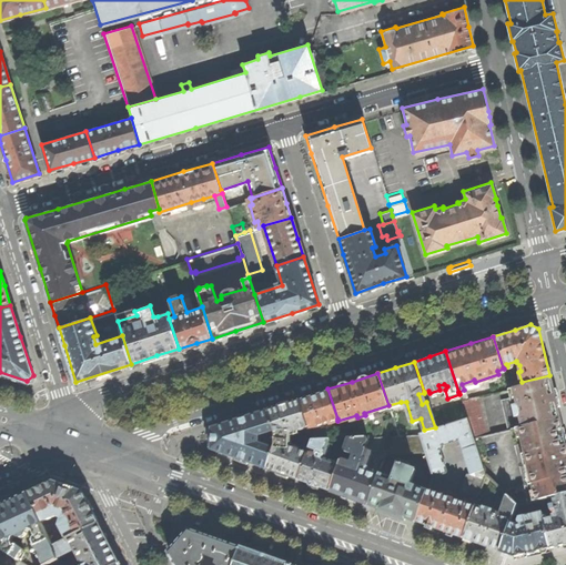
[(509,386),(507,387),(508,395),(499,397),(506,427),(509,426),(558,415),(554,395),(549,375),(522,382),(512,384),(509,386)]
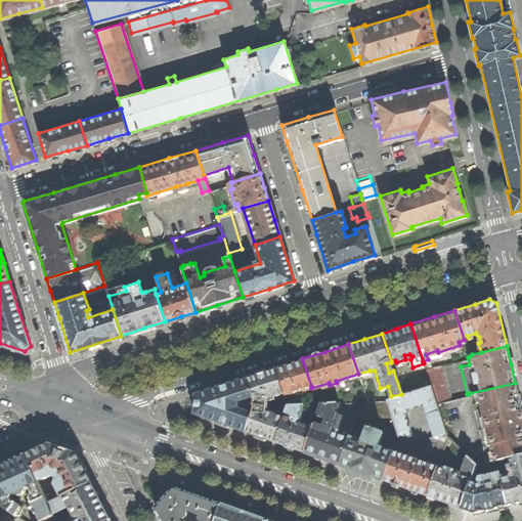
[(311,386),(302,358),(288,363),(275,367),(284,392),(284,394),(302,388),(302,389),(311,386)]
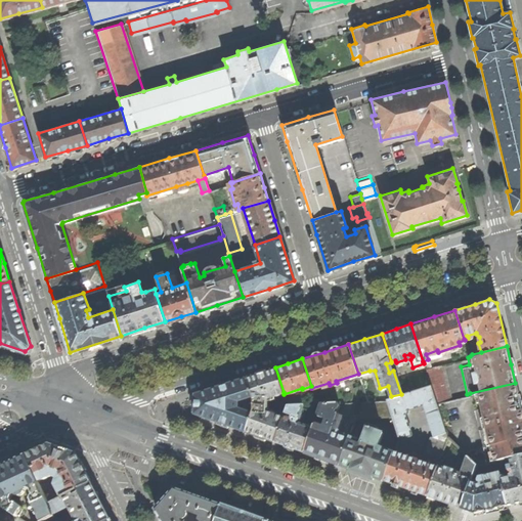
[(450,398),(443,362),(424,366),(430,385),(435,401),(450,398)]
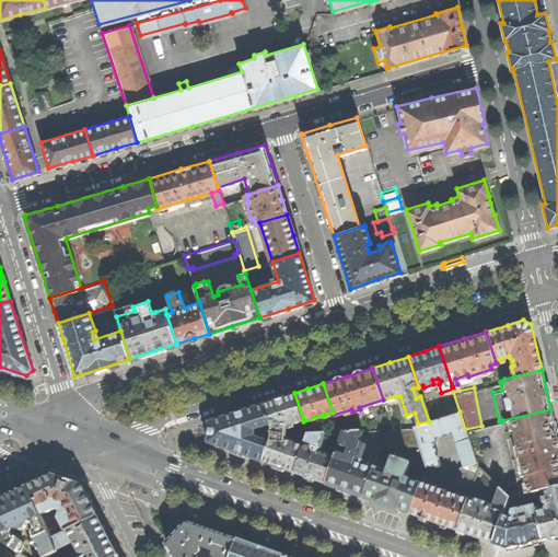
[(279,397),(264,403),(269,422),(270,426),(270,437),(269,440),(263,460),(279,465),(293,471),(302,447),(302,444),(285,439),(283,436),(285,434),(286,432),(286,431),(285,429),(283,428),(285,425),(303,419),(294,393),(279,397)]
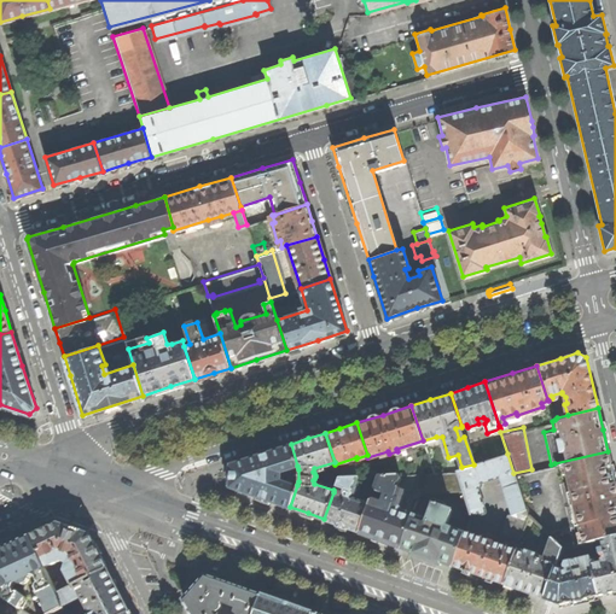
[(297,466),(291,444),(230,463),(230,485),(259,496),(290,507),(297,485),(279,479),(279,478),(280,475),(280,474),(279,473),(279,472),(297,466)]
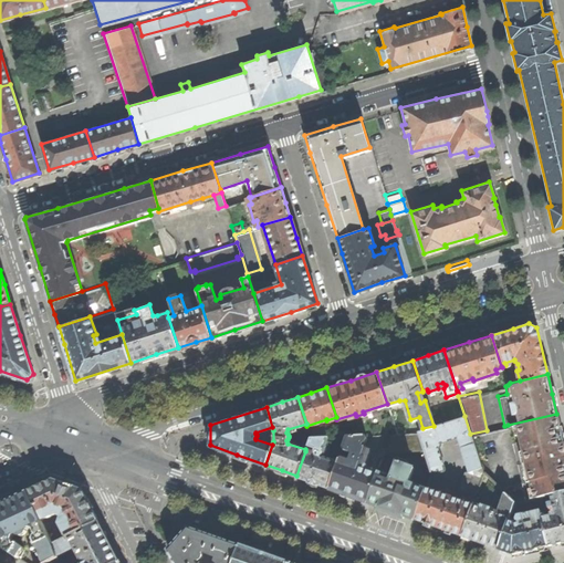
[(390,414),(380,417),(384,427),(394,424),(390,414)]
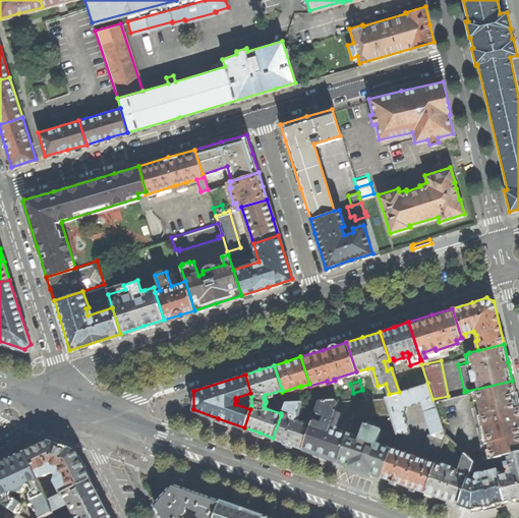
[(467,391),(475,425),(518,415),(518,411),(516,398),(512,381),(467,391)]
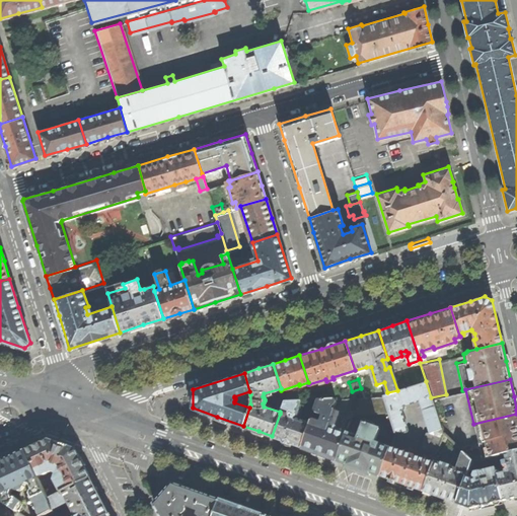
[(419,399),(429,431),(423,452),(424,452),(422,456),(389,445),(388,445),(379,473),(399,481),(422,489),(432,460),(440,438),(442,432),(431,397),(426,381),(397,390),(387,392),(382,394),(387,409),(394,431),(395,431),(399,429),(400,431),(402,431),(405,430),(407,428),(400,409),(402,404),(419,399)]
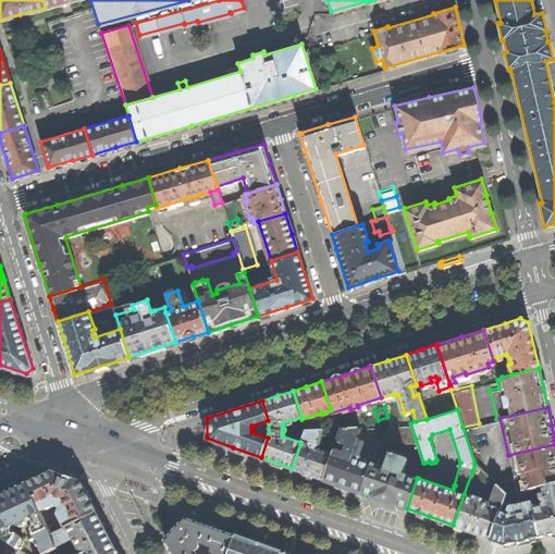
[(379,441),(416,439),(410,423),(384,425),(379,441)]
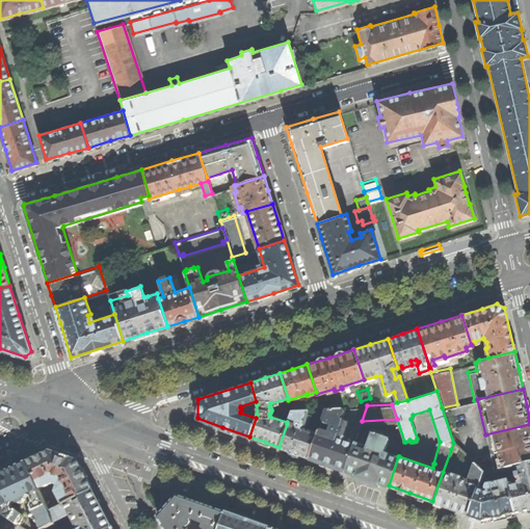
[(318,429),(317,432),(308,457),(325,463),(344,470),(354,442),(345,438),(341,434),(346,422),(345,420),(338,418),(339,414),(341,414),(342,414),(343,413),(343,412),(343,410),(343,408),(342,408),(342,407),(325,408),(321,419),(322,422),(329,424),(327,430),(320,427),(318,429)]
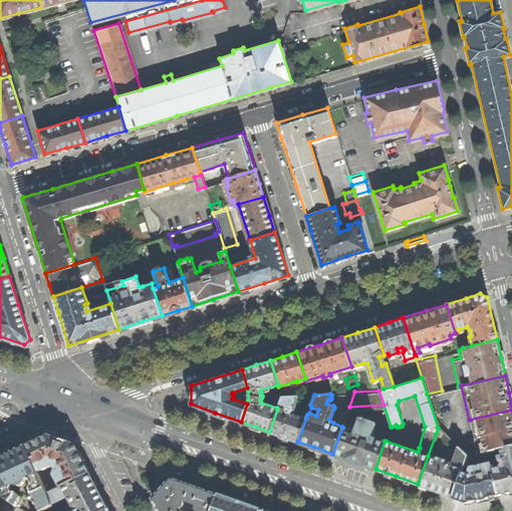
[(283,412),(277,410),(269,432),(283,437),(297,442),(306,418),(292,413),(294,405),(293,405),(296,396),(281,396),(279,404),(285,406),(283,412)]
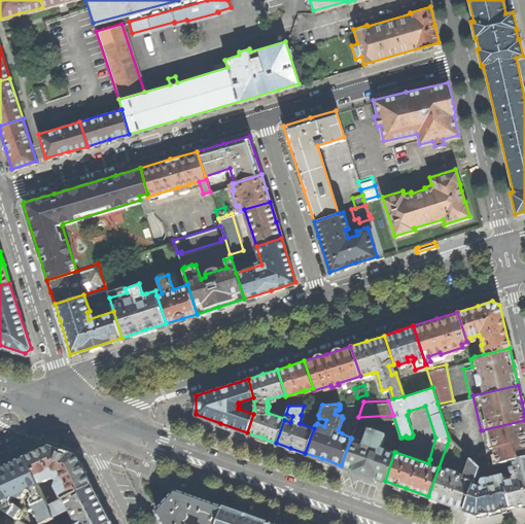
[(485,447),(464,453),(468,457),(478,465),(493,462),(498,461),(504,459),(512,458),(524,454),(524,420),(481,430),(485,447)]
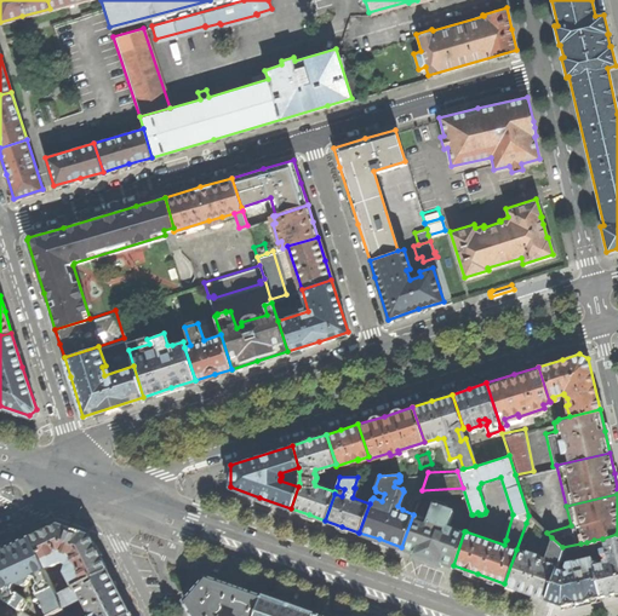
[(428,519),(413,514),(401,547),(427,556),(453,565),(464,531),(446,525),(452,510),(434,502),(428,519)]
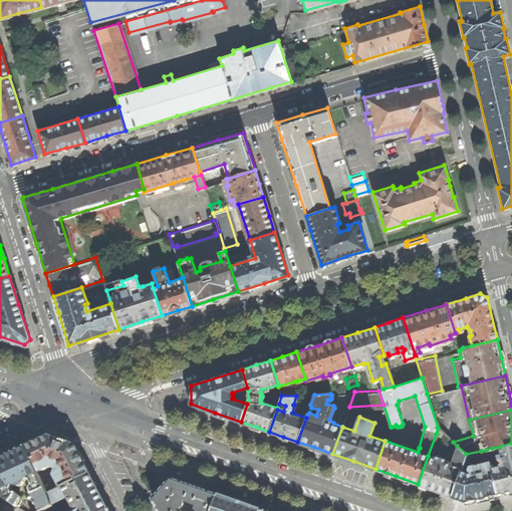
[(47,433),(23,444),(35,470),(48,464),(54,466),(52,472),(58,485),(87,471),(72,442),(57,437),(47,433)]
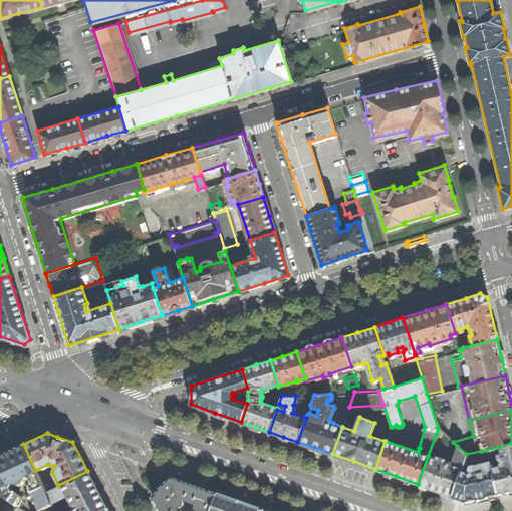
[(511,443),(499,447),(502,462),(501,463),(500,464),(495,465),(496,467),(491,468),(496,493),(511,489),(511,443)]
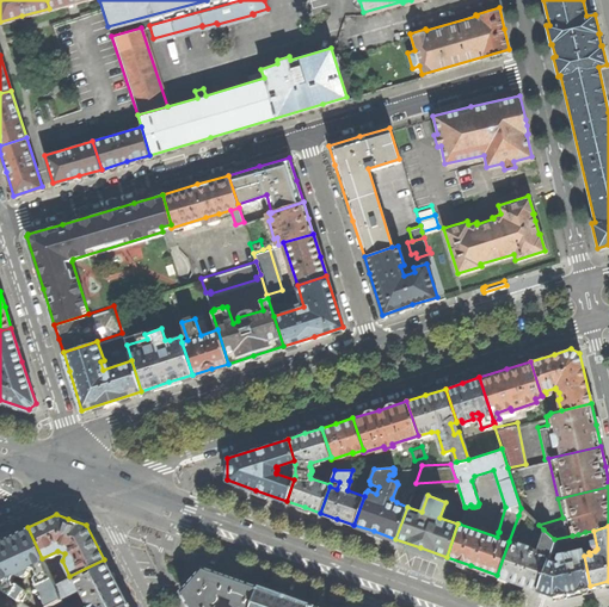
[(11,534),(0,539),(0,581),(4,588),(24,602),(28,598),(22,594),(24,589),(24,587),(17,582),(13,583),(12,580),(13,575),(17,573),(18,575),(20,575),(26,573),(26,570),(25,568),(32,565),(37,574),(36,575),(34,578),(47,605),(48,605),(61,598),(60,596),(54,583),(42,558),(28,527),(11,534)]
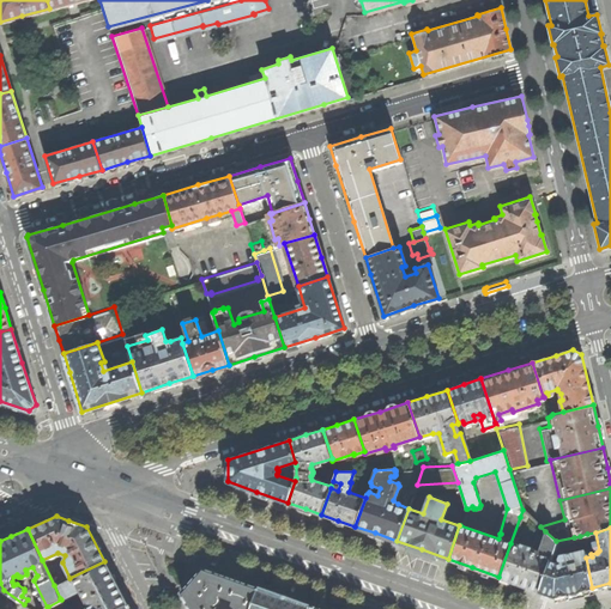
[(510,543),(498,577),(518,584),(538,591),(549,560),(556,541),(545,531),(538,553),(528,549),(530,547),(520,543),(519,547),(510,543)]
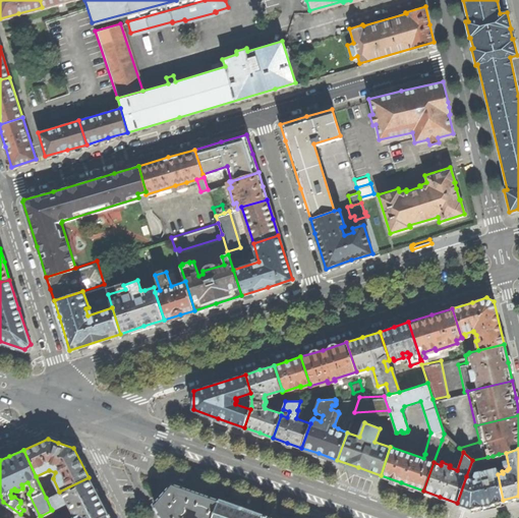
[(503,500),(498,474),(497,472),(492,473),(492,471),(484,473),(483,470),(475,472),(474,474),(475,478),(473,479),(466,476),(457,503),(464,505),(471,508),(487,504),(493,503),(503,500)]
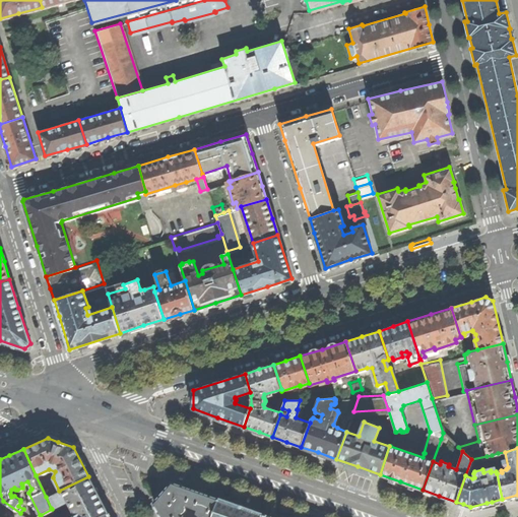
[(99,498),(88,476),(59,491),(46,497),(51,508),(67,500),(71,507),(71,508),(75,515),(70,516),(41,516),(41,515),(40,515),(36,516),(96,516),(107,512),(99,498)]
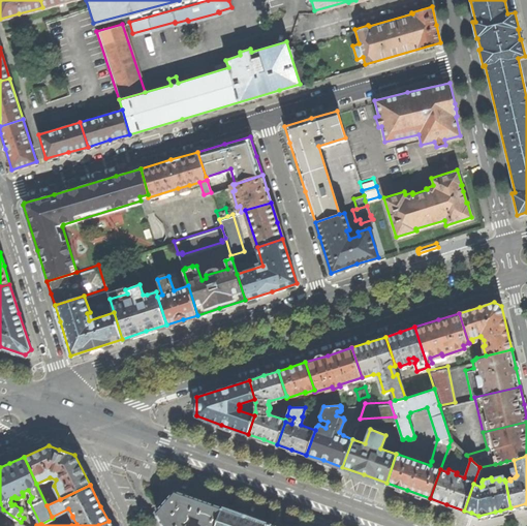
[(215,525),(222,506),(196,498),(175,490),(156,512),(162,525),(215,525)]
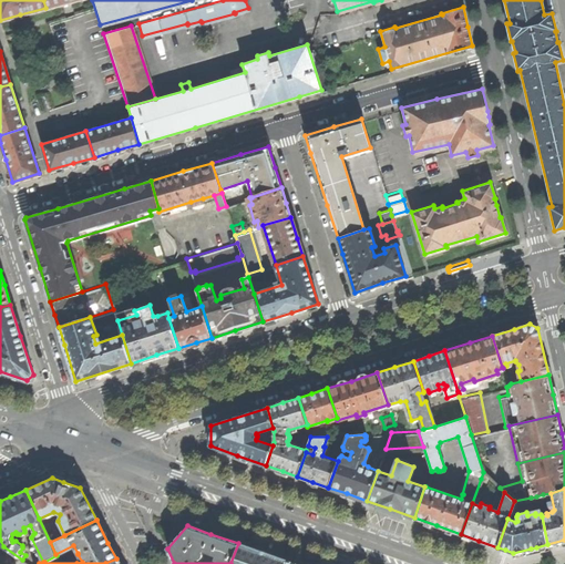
[(260,552),(238,543),(230,563),(284,563),(286,561),(260,552)]
